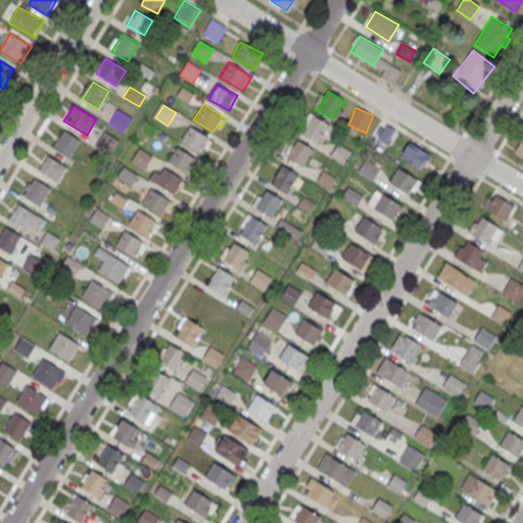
[(314,115),(329,126),(318,144),(301,134),(314,115)]
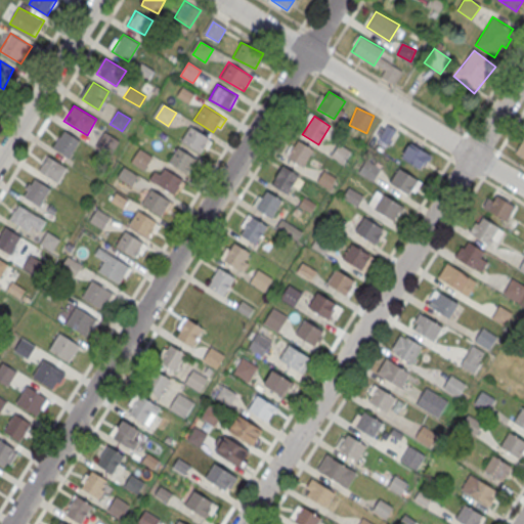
[(374,136),(389,143),(396,129),(381,122),(374,136)]
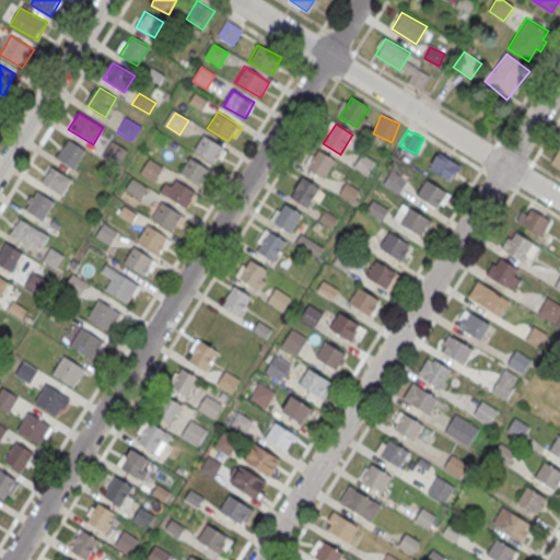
[(202,133),(226,150),(220,160),(217,158),(212,163),(193,150),(202,133)]
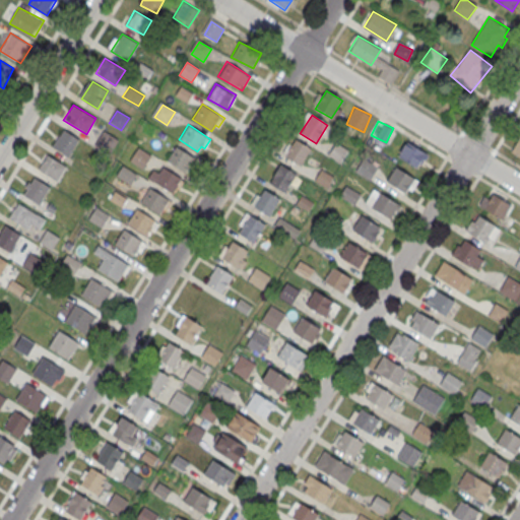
[(63,129),(79,138),(68,156),(52,146),(63,129)]
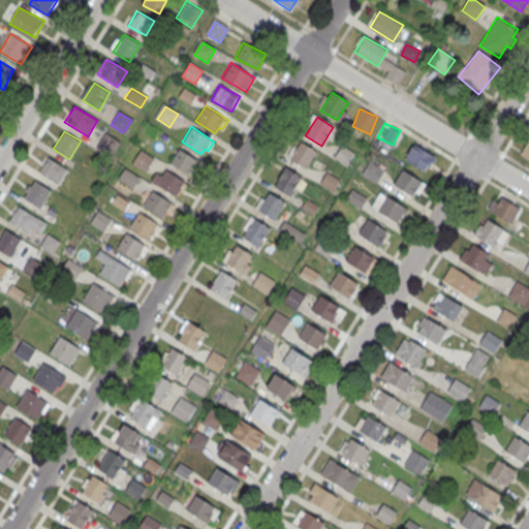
[(105,133),(118,142),(110,154),(97,147),(105,133)]
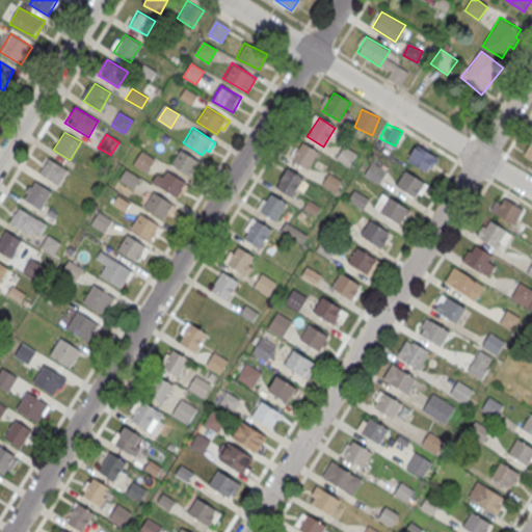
[(531,139),(531,159),(523,154),(531,139)]
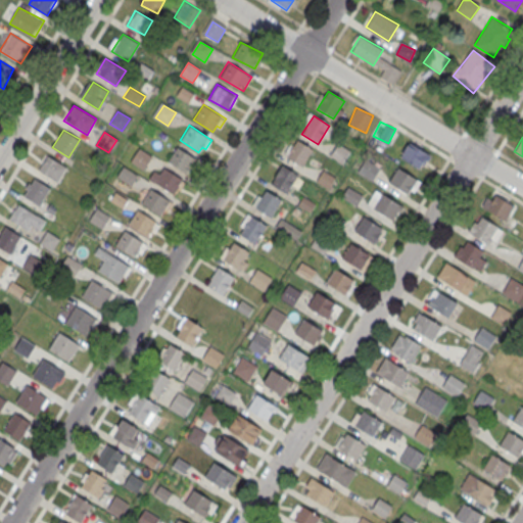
[(297,140),(313,150),(301,169),(286,158),(297,140)]
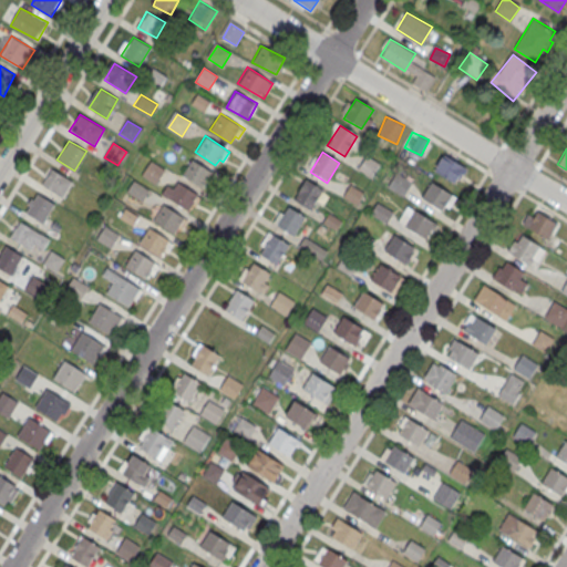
[(456,184),(467,167),(444,153),(434,169),(456,184)]
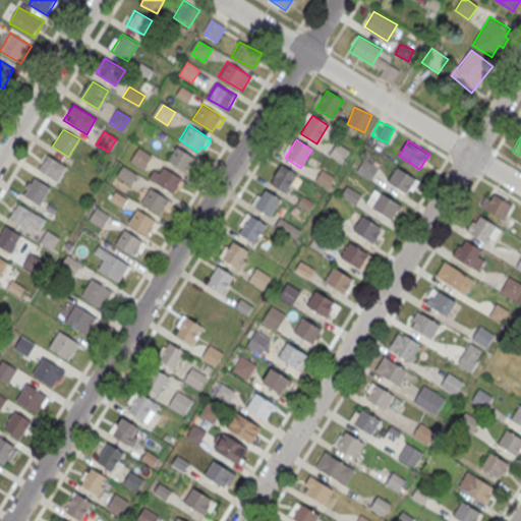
[(348,150),(336,145),(331,157),(342,162),(348,150)]
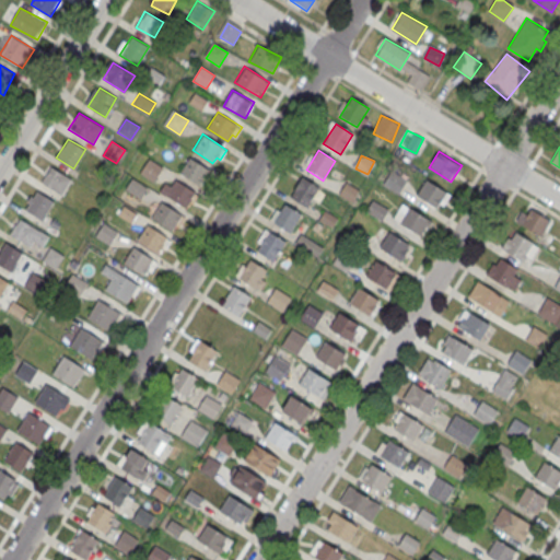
[(179,173),(201,185),(211,170),(188,156),(179,173)]
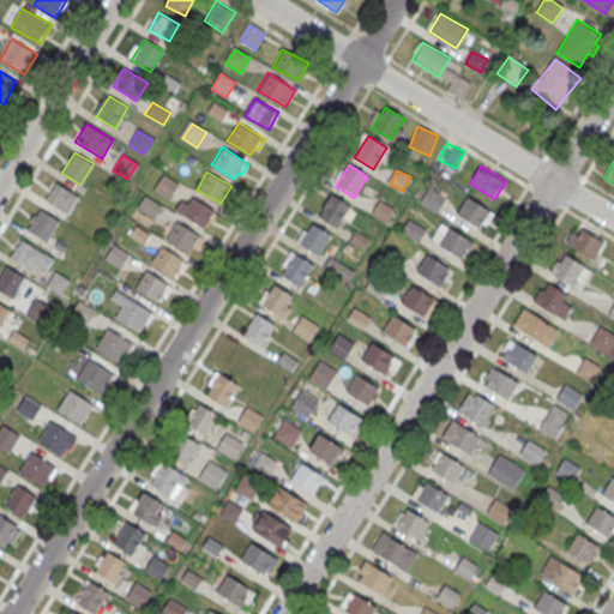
[(164,176),(179,185),(169,199),(155,191),(164,176)]
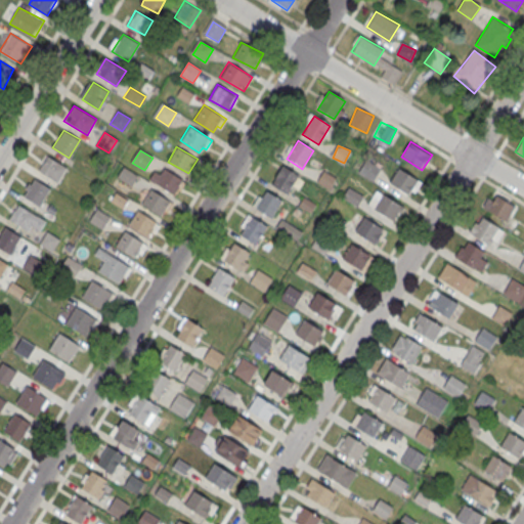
[(48,156),(67,167),(57,182),(39,170),(48,156)]
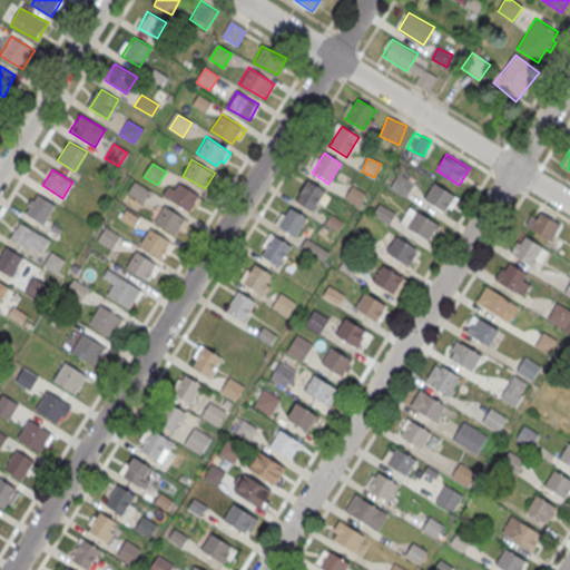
[(307,180),(325,192),(313,212),(295,200),(307,180)]
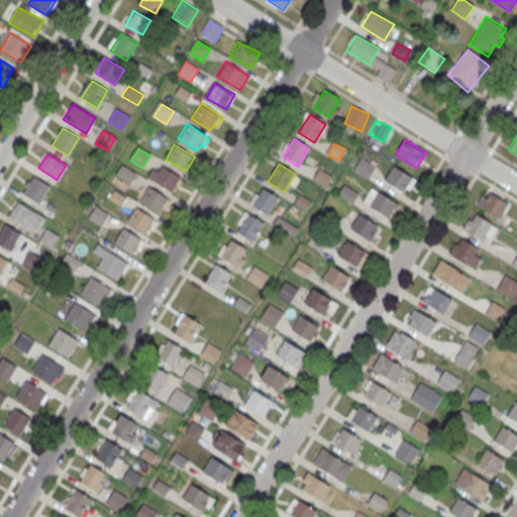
[(126,165),(138,173),(130,185),(118,177),(126,165)]
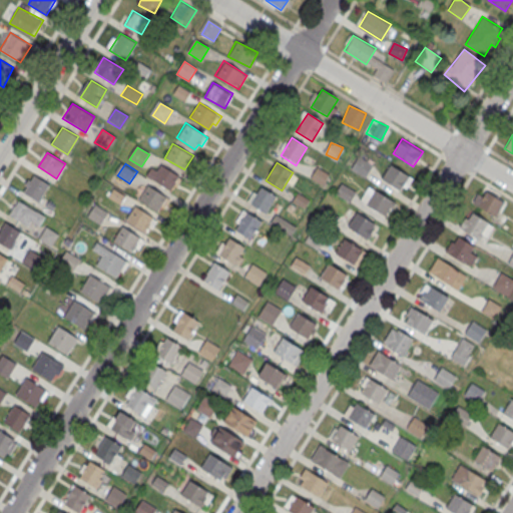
[(160,163),(182,177),(176,186),(173,184),(169,190),(150,178),(160,163)]
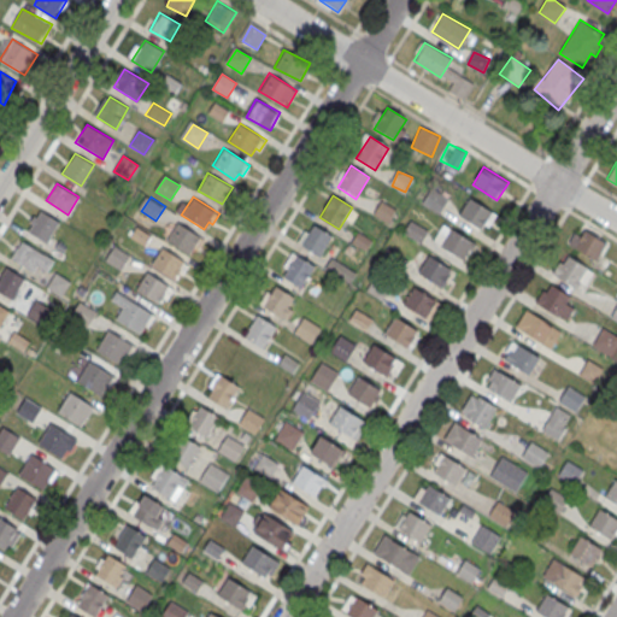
[(486,231),(497,213),(469,197),(458,215),(486,231)]
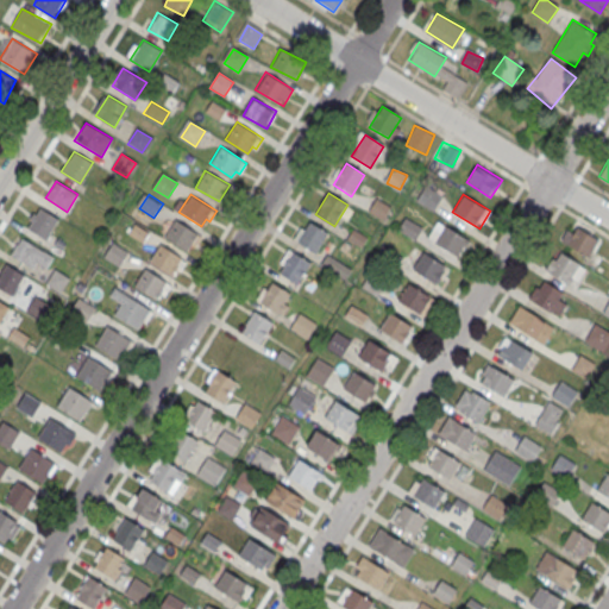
[(41,207),(58,218),(46,239),(27,228),(41,207)]
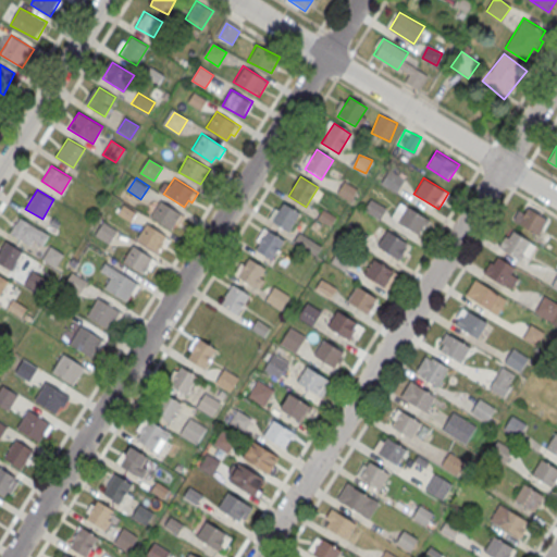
[(386,208),(371,198),(363,209),(380,219),(386,208)]
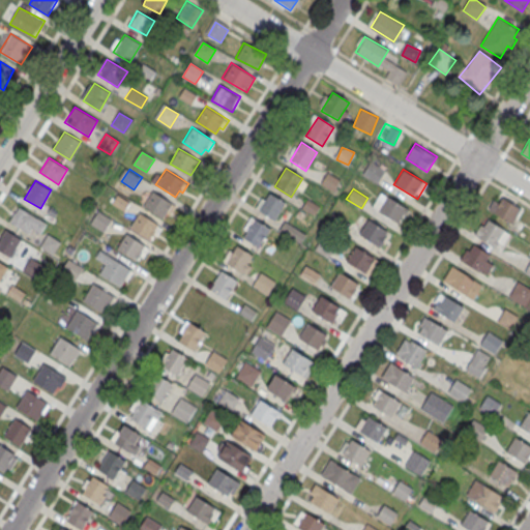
[(153,190),(176,205),(170,214),(167,212),(163,218),(143,206),(153,190)]
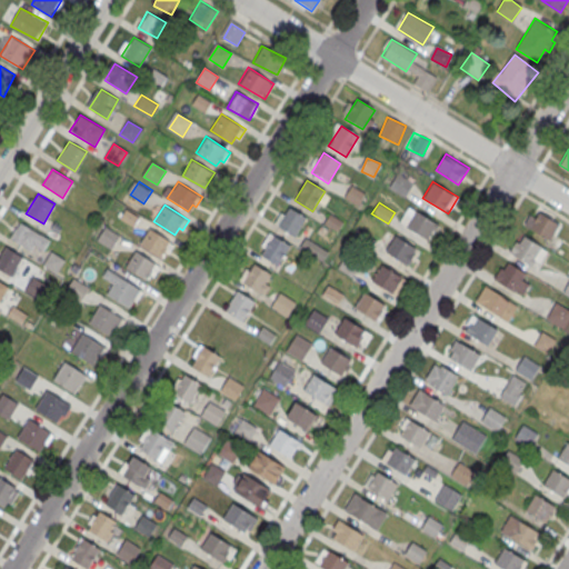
[(399,222),(428,240),(438,225),(410,206),(399,222)]
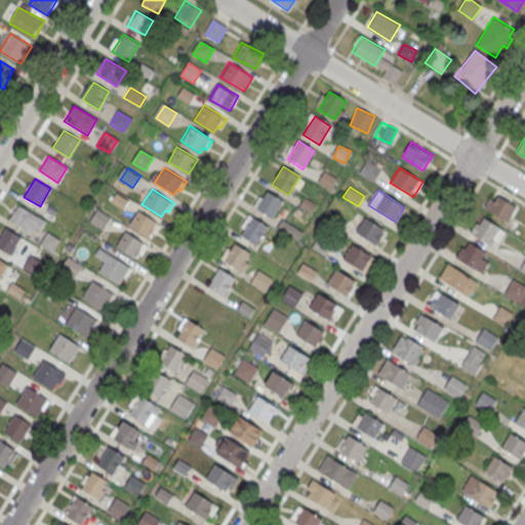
[(267,192),(283,202),(272,219),(255,210),(267,192)]
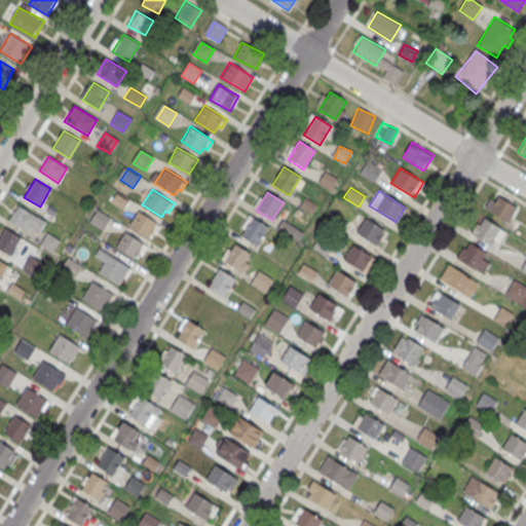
[(508,221),(517,207),(498,195),(490,210),(508,221)]
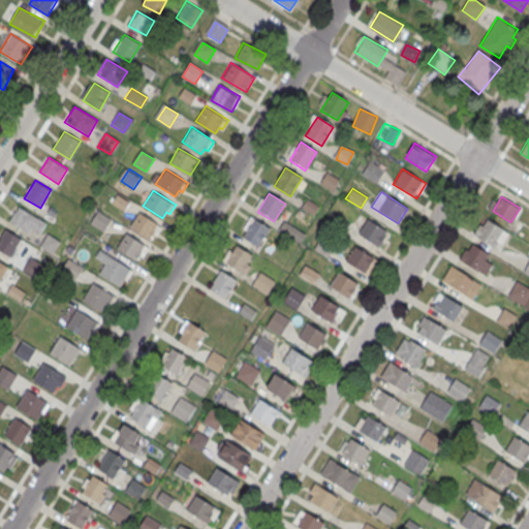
[(18,206),(37,217),(28,232),(8,221),(18,206)]
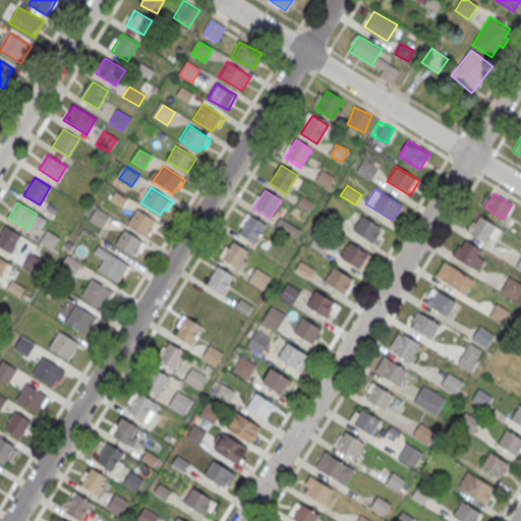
[(137,208),(160,223),(154,232),(151,230),(147,235),(127,223),(137,208)]
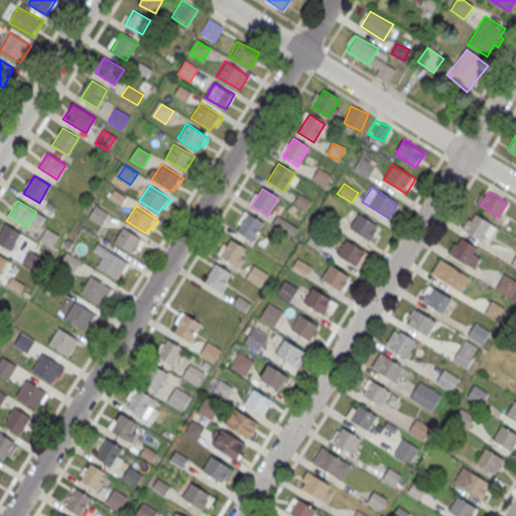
[(97,208),(109,215),(101,227),(89,220),(97,208)]
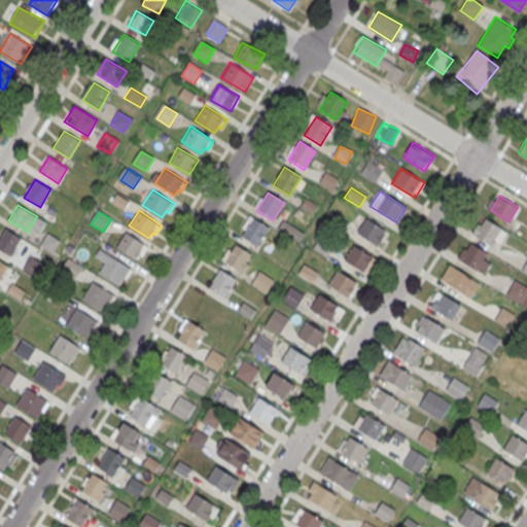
[(494,250),(506,234),(485,217),(472,235),(494,250)]
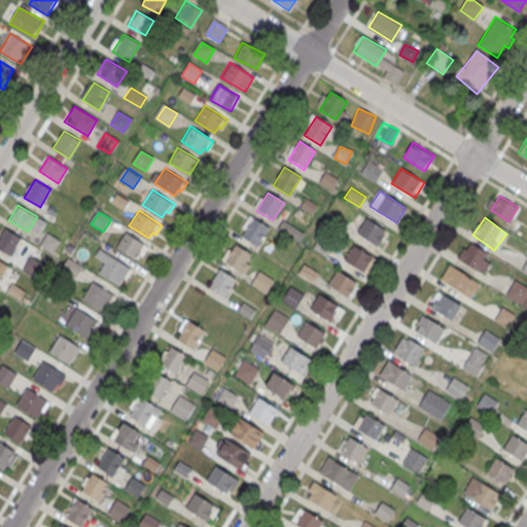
[(253,218),(269,229),(257,247),(242,237),(253,218)]
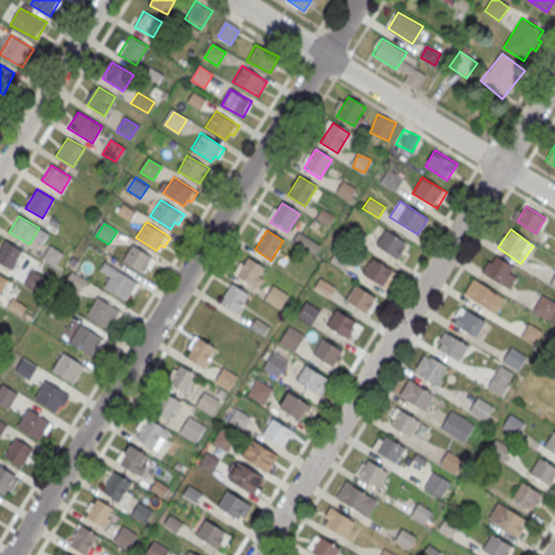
[(396,256),(405,242),(386,230),(376,245),(396,256)]
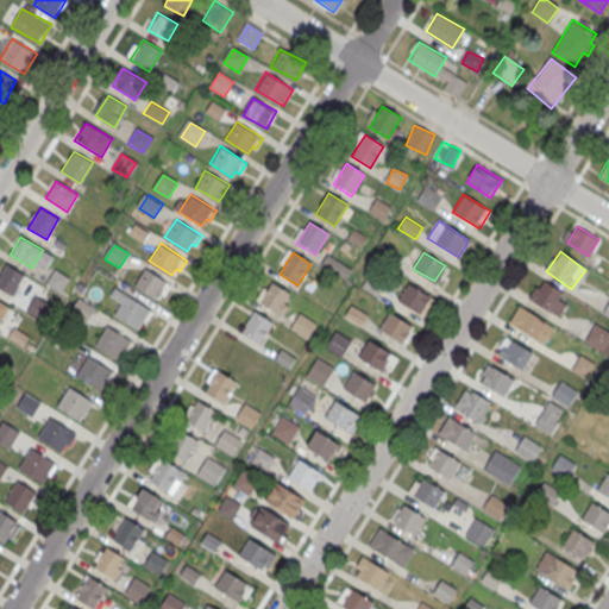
[(351,270),(328,253),(320,264),(344,281),(351,270)]
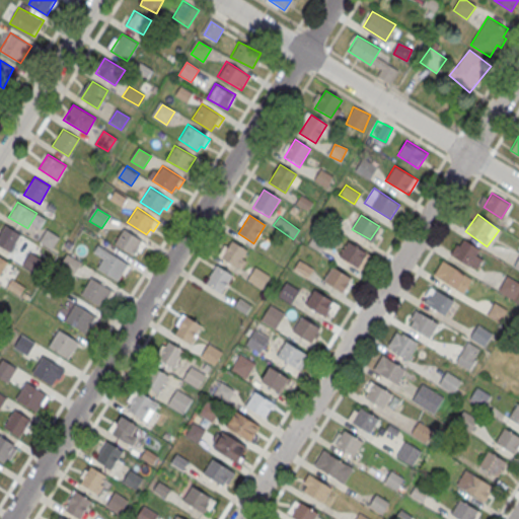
[(0,232),(5,224),(20,233),(9,251),(0,245),(0,232)]
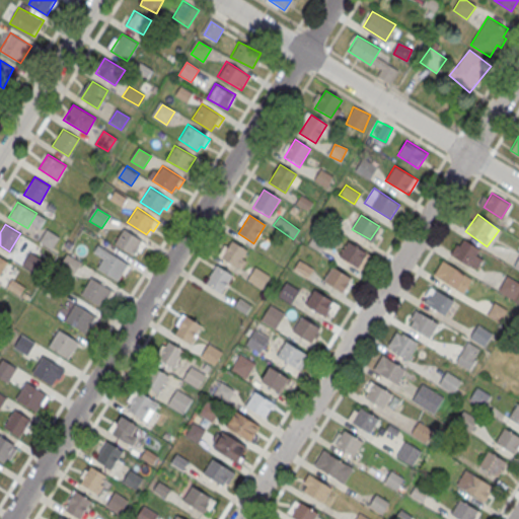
[(124,228),(145,242),(139,251),(136,249),(133,255),(114,243),(124,228)]
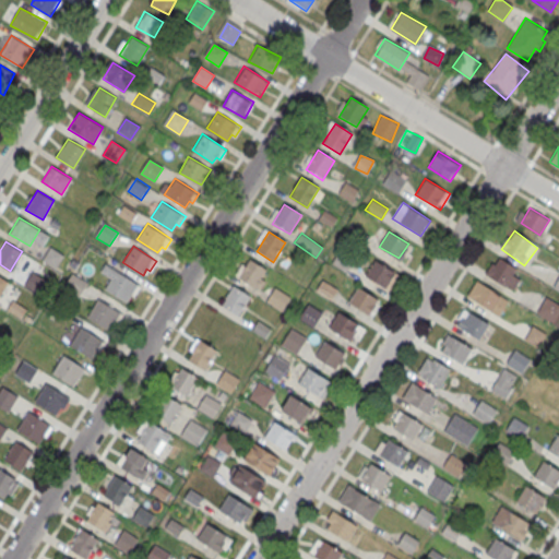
[(50,249),(62,257),(55,270),(42,262),(50,249)]
